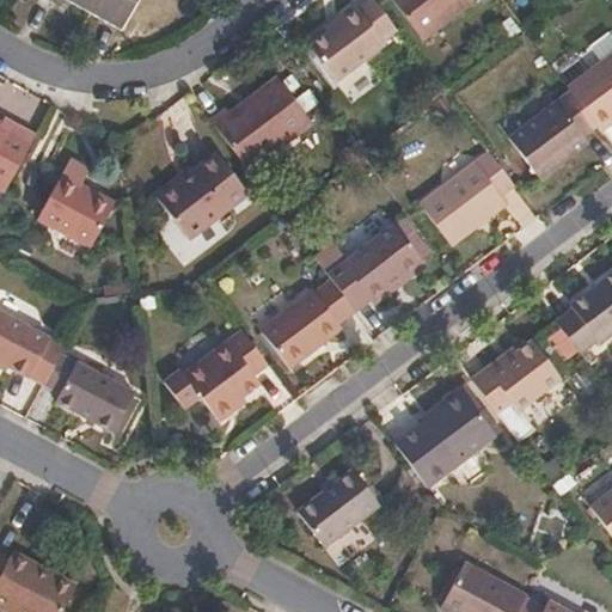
[(87,13),(95,0),(46,0),(53,4),(55,0),(65,0),(69,2),(87,13)]
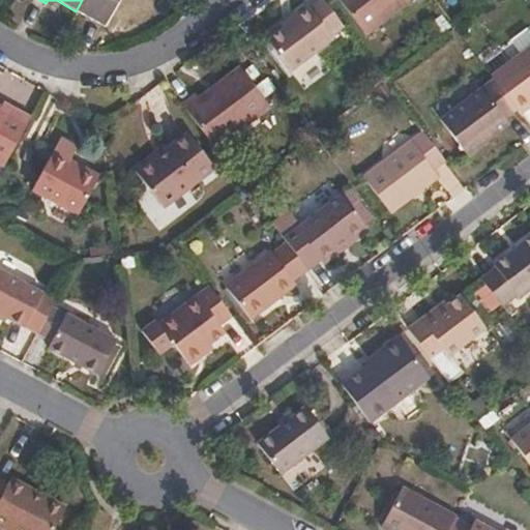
[(105,27),(118,0),(82,0),(76,11),(105,27)]
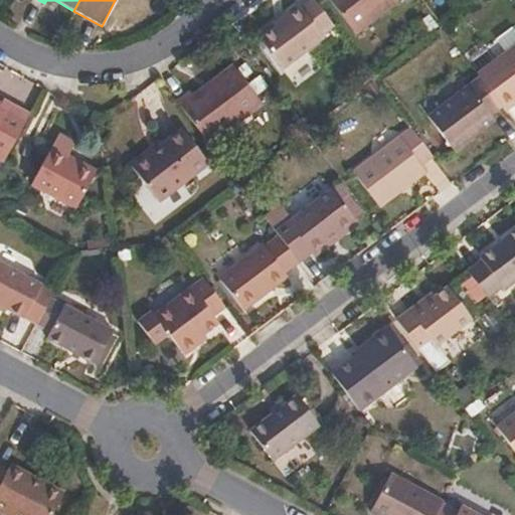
[(283,68),(326,36),(323,32),(334,24),(316,0),(311,0),(304,5),(301,1),(286,13),(289,18),(277,26),(261,38),(283,68)]
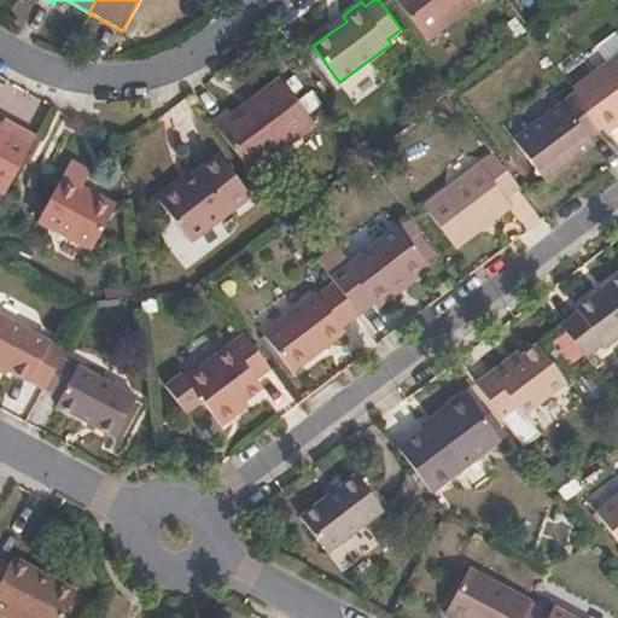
[(397,0),(426,39),(478,0),(397,0)]
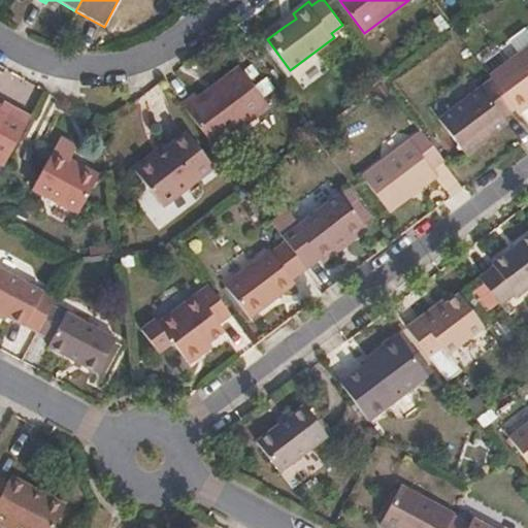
[(284,27),(296,19),(293,13),(281,22),(284,27)]
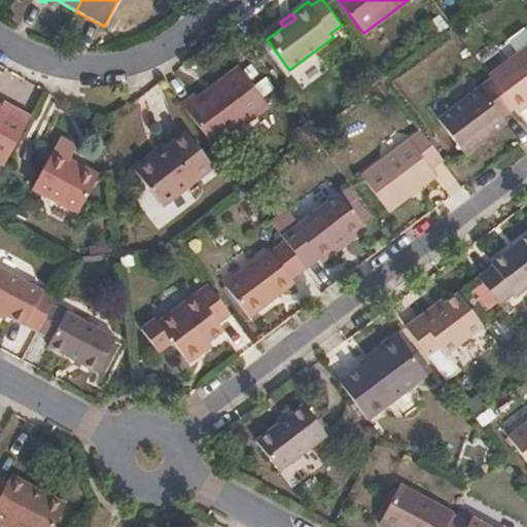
[(526,46),(491,75),(494,79),(516,107),(520,113),(526,107),(526,46)]
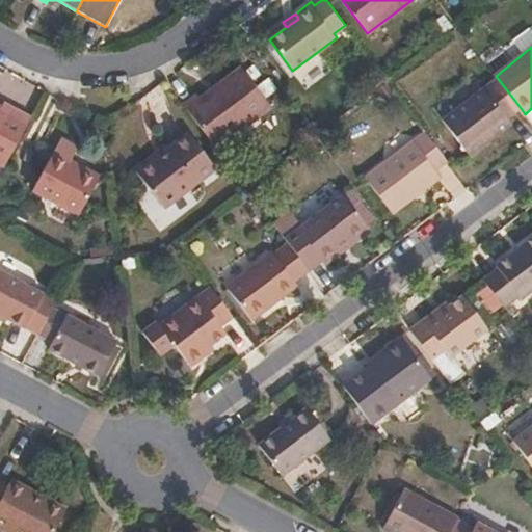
[(273,106),(242,64),(201,96),(197,92),(183,103),(217,148),(273,106)]
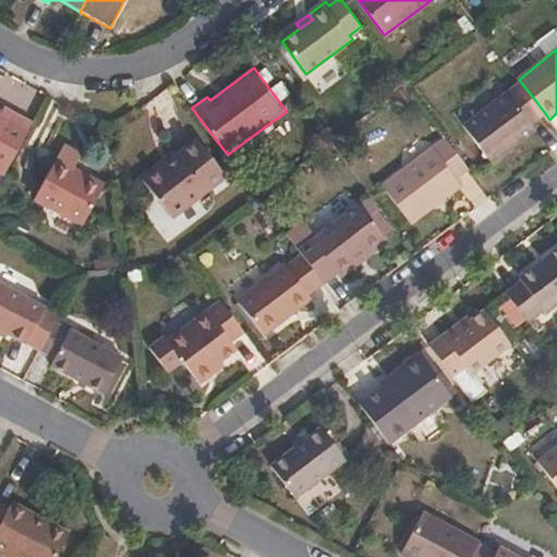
[(532,123),(545,113),(522,84),(466,126),(492,161),(520,139),(517,134),(532,123)]
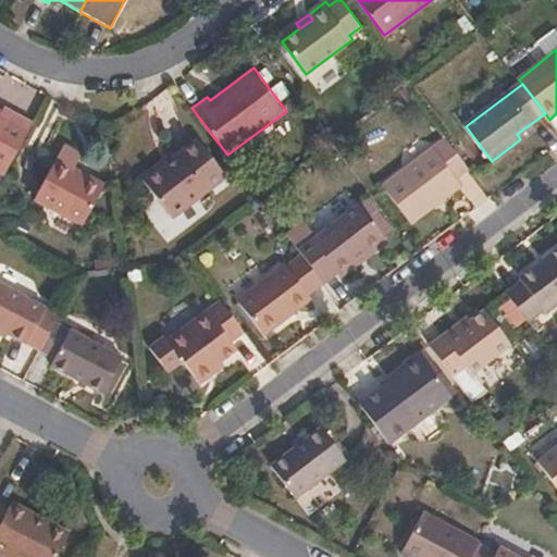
[(17,114),(3,107),(1,111),(15,119),(17,114)]
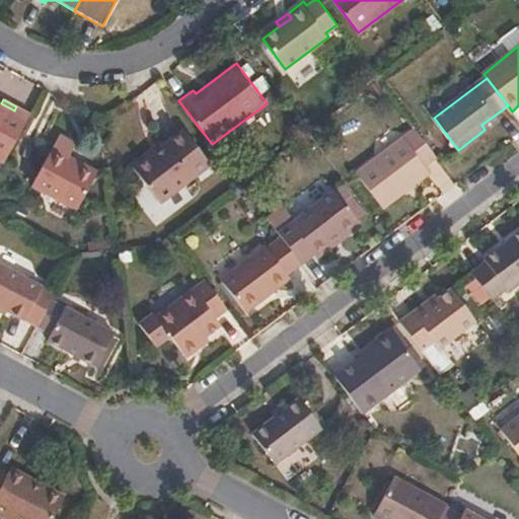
[(0,159),(4,162),(30,114),(16,106),(14,110),(1,103),(0,102),(0,159)]
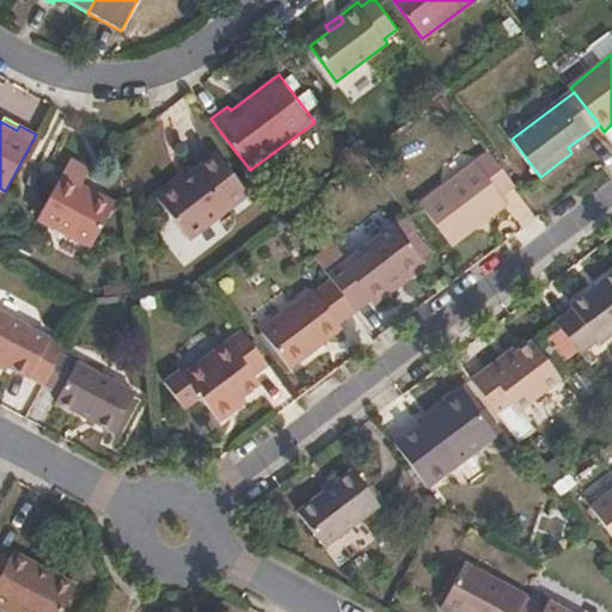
[(571,153),(588,141),(585,135),(568,147),(571,153)]
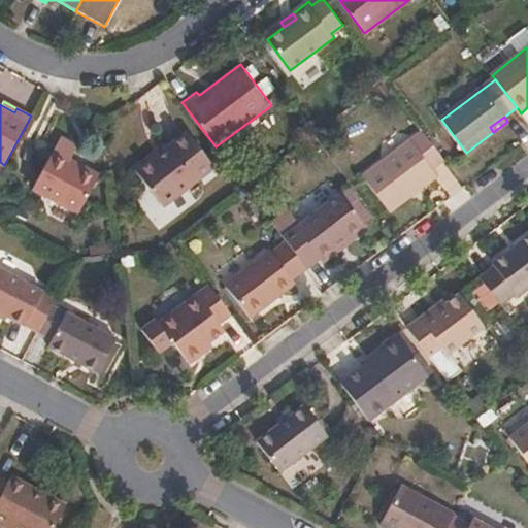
[(437,174),(432,167),(444,158),(422,128),(361,173),(389,210),(437,174)]
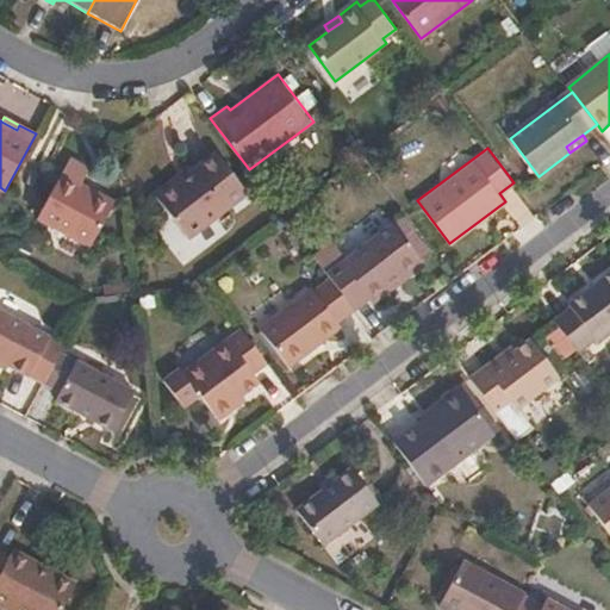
[(217,150),(157,195),(188,237),(248,192),(217,150)]
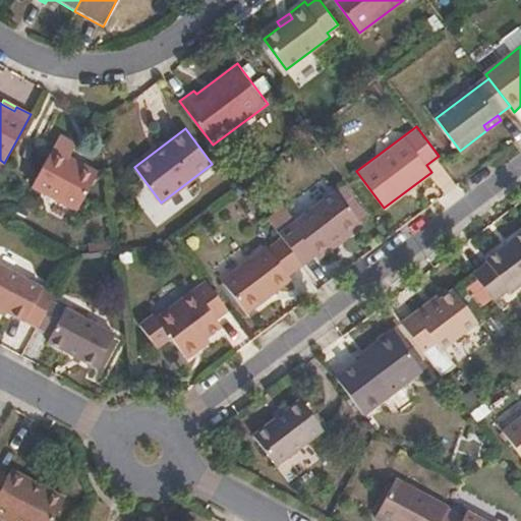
[(62,134),(35,185),(79,210),(99,174),(70,159),(78,143),(62,134)]
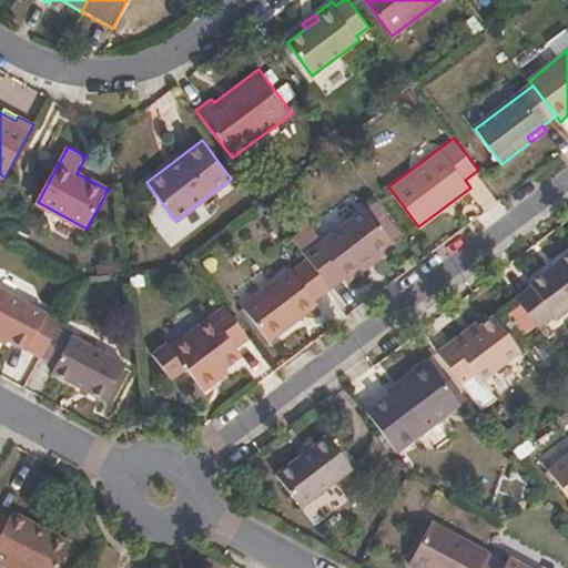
[(358,264),(392,239),(366,206),(304,253),(308,259),(327,283),(331,287),(343,277),(346,281),(358,273),(358,264)]
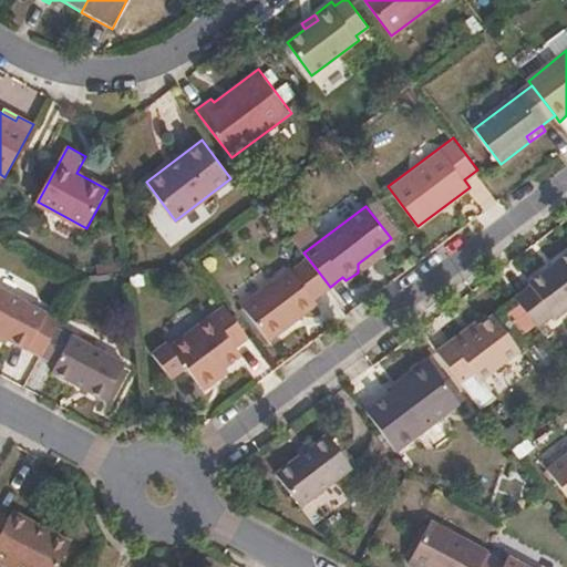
[(358,272),(394,244),(391,238),(358,264),(358,272)]
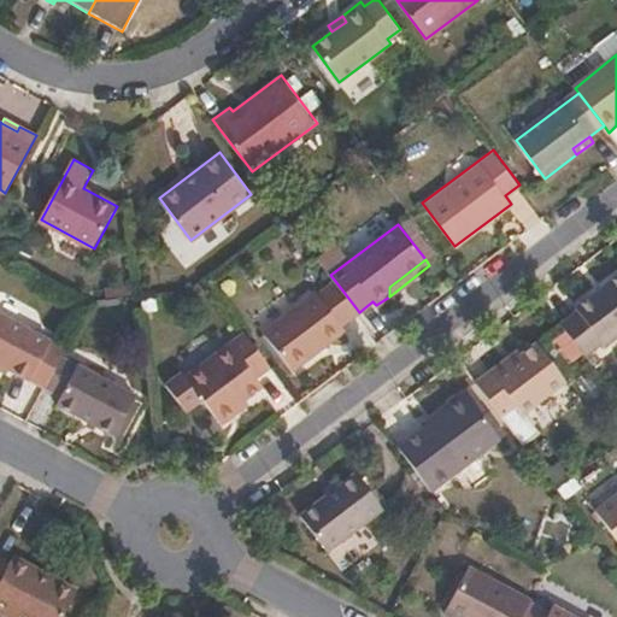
[(588,359),(616,338),(616,276),(577,306),(580,311),(562,324),(588,359)]
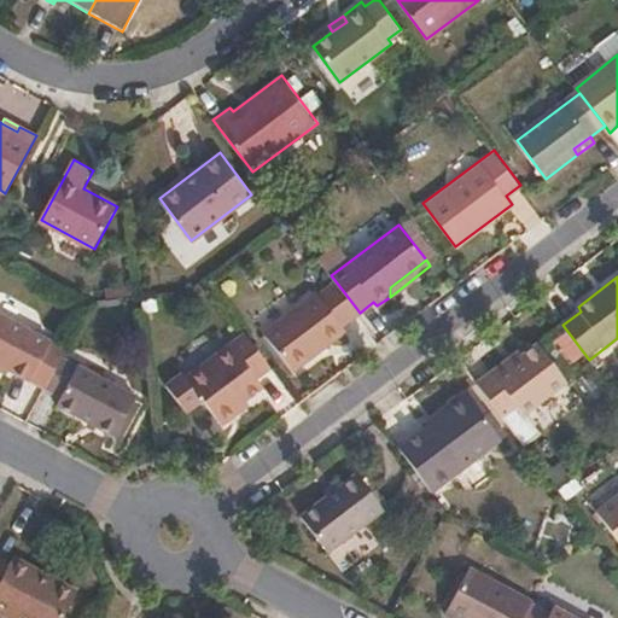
[(347,330),(339,321),(356,308),(336,281),(319,293),(316,291),(263,331),(292,369),(347,330)]
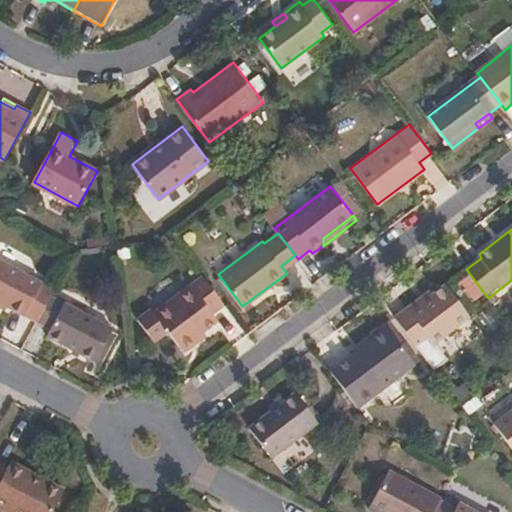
[(0,300),(25,314),(43,281),(0,258),(0,300)]
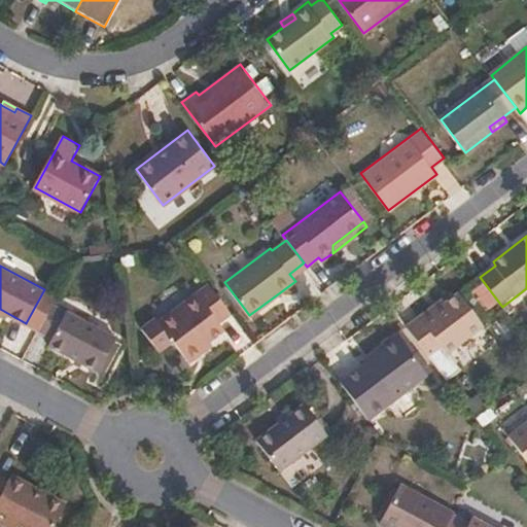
[(232,313),(209,283),(157,321),(155,318),(142,328),(157,351),(172,340),(188,360),(205,349),(202,345),(210,339),(224,328),(219,321),(232,313)]
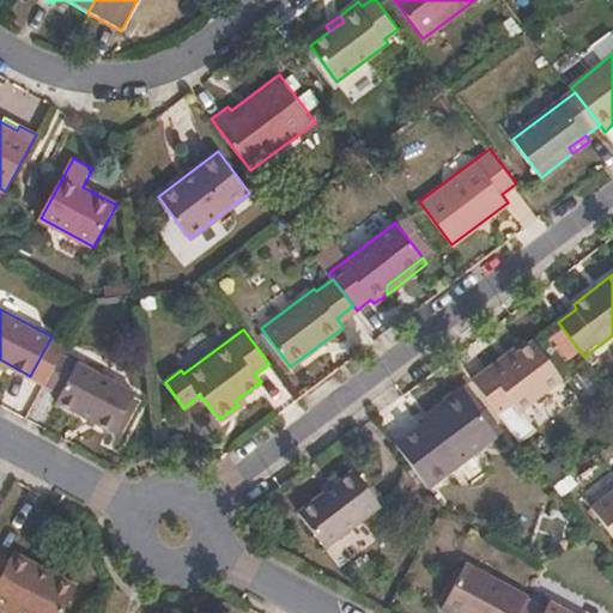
[(62,352),(66,345),(52,337),(30,376),(46,384),(62,352)]
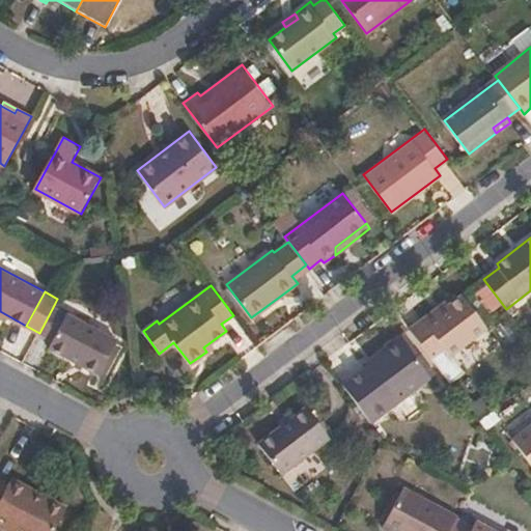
[(451,356),(490,328),(464,295),(441,312),(438,310),(411,329),(434,358),(446,350),(451,356)]
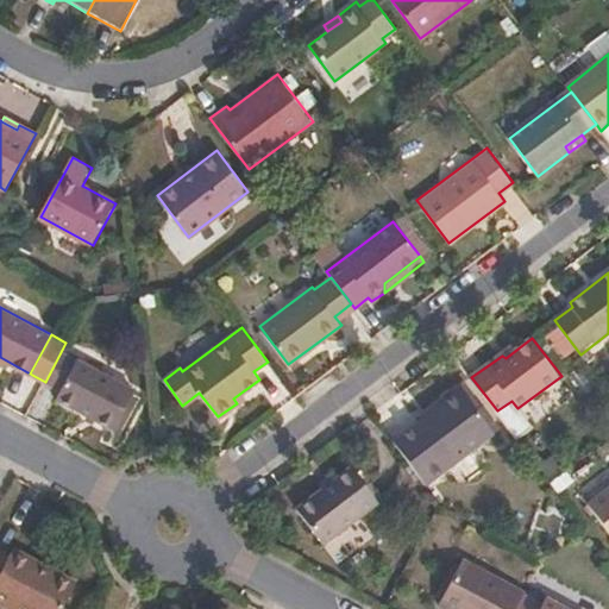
[(136,390),(62,350),(45,382),(60,389),(56,397),(113,429),(136,390)]
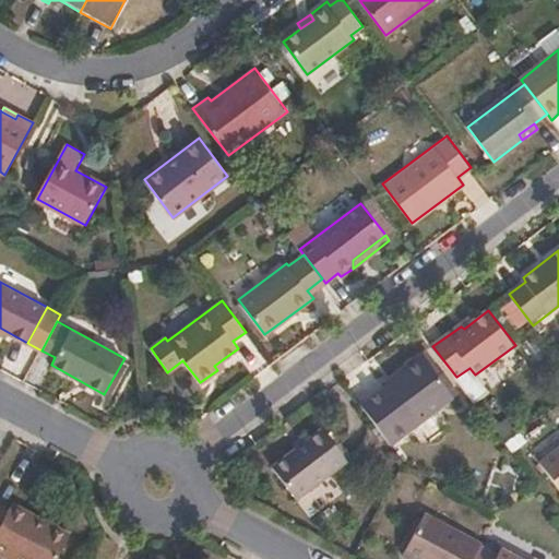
[(392,445),(454,399),(421,355),(397,372),(401,377),(388,387),(361,405),(392,445)]
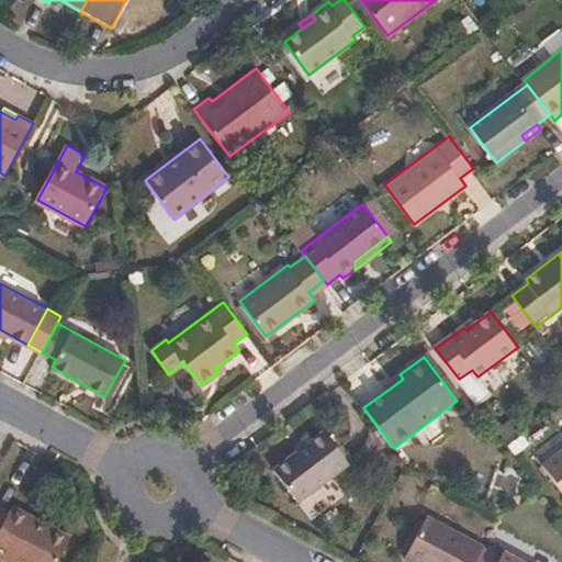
[(226,366),(224,361),(215,368),(218,372),(226,366)]
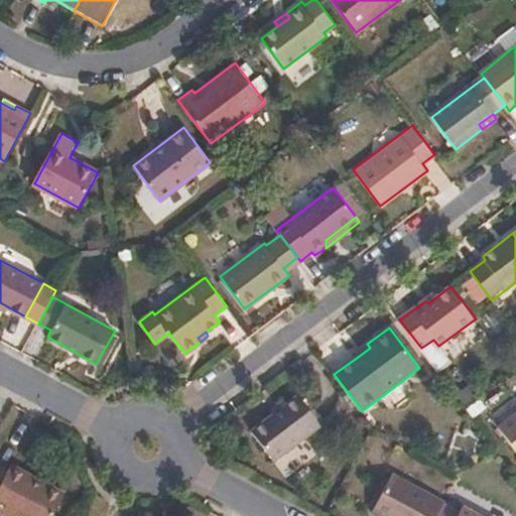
[(358,357),(370,348),(367,344),(355,352),(358,357)]
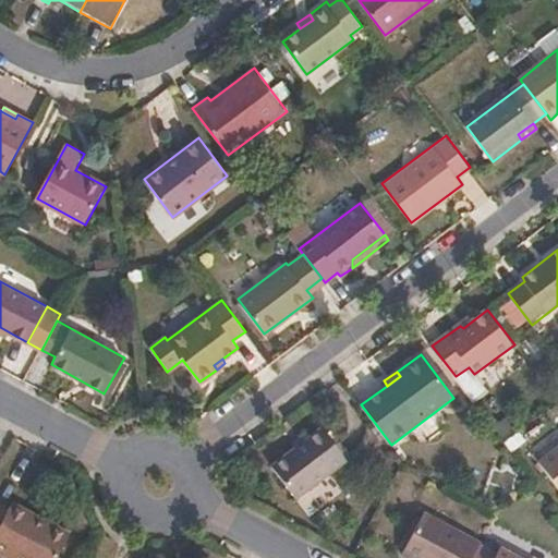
[(322,427),(271,465),(298,499),(347,461),(322,427)]
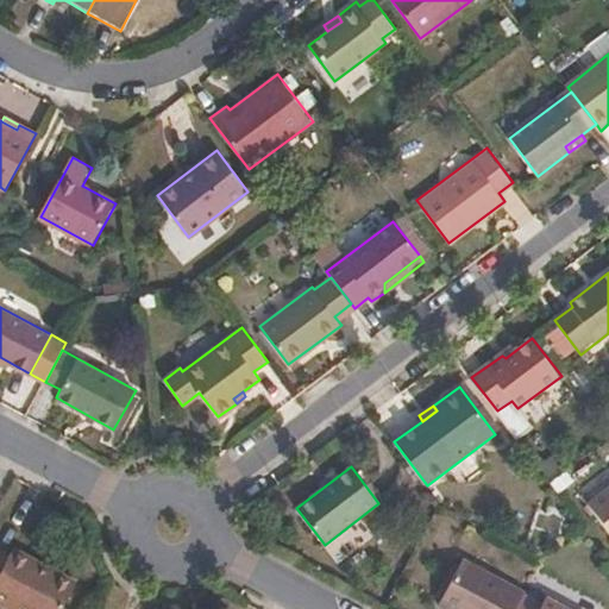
[(608,487),(590,502),(608,526),(608,487)]
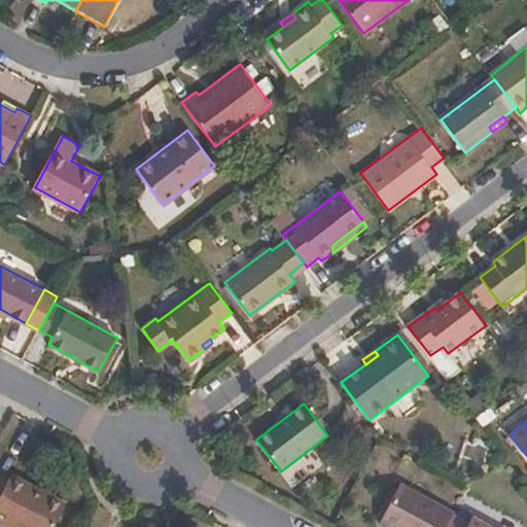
[(42,489),(13,473),(10,480),(39,494),(42,489)]
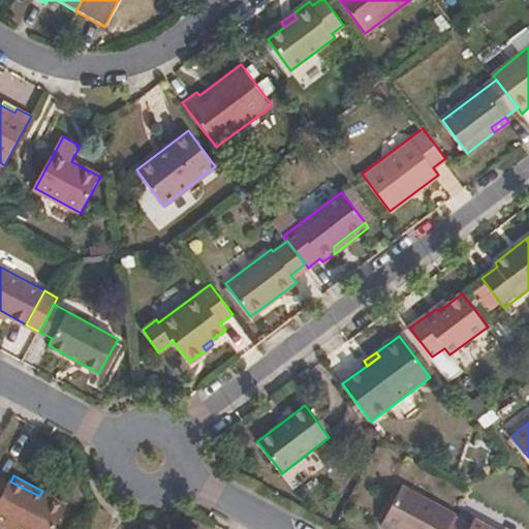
[(55,528),(68,505),(42,491),(39,496),(10,481),(8,485),(0,479),(0,522),(12,528),(55,528)]
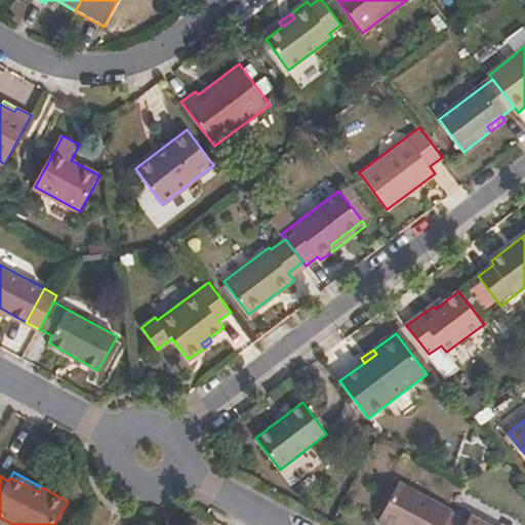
[(445,524),(453,512),(400,482),(378,520),(388,524),(445,524)]
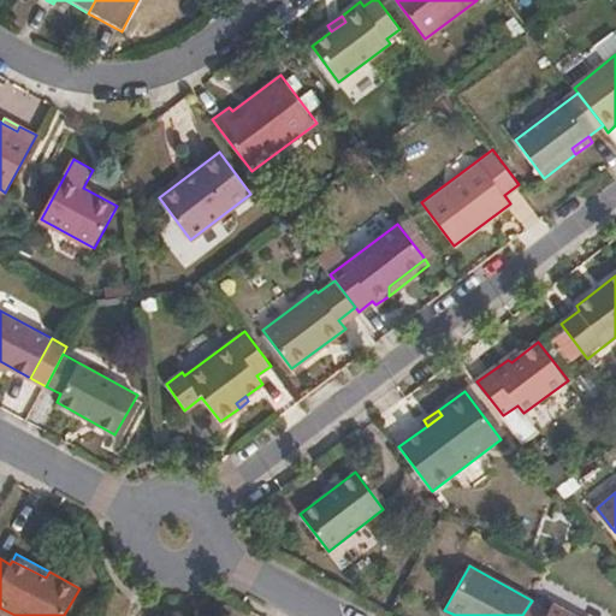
[(573,615),(552,604),(550,611),(532,600),(522,615),(573,615)]
